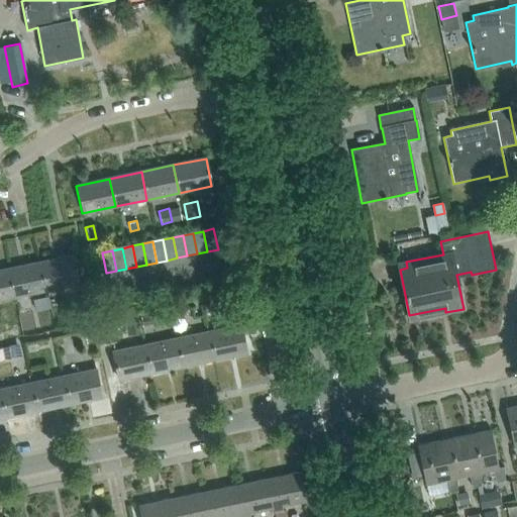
[(96,276),(106,273),(102,252),(91,254),(96,276)]
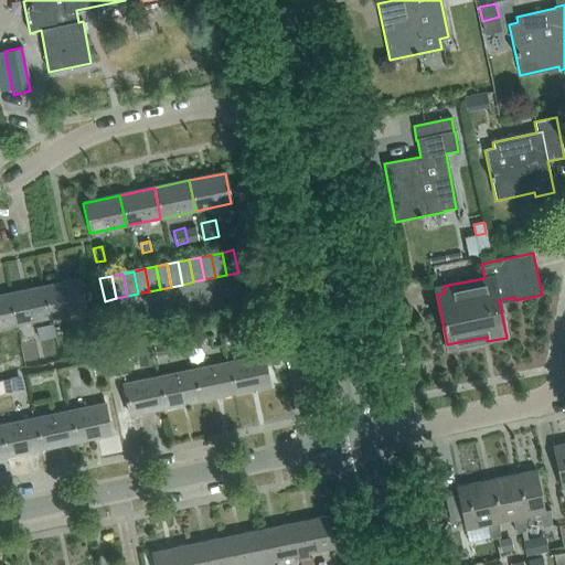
[(78,277),(42,285),(49,315),(84,307),(78,277)]
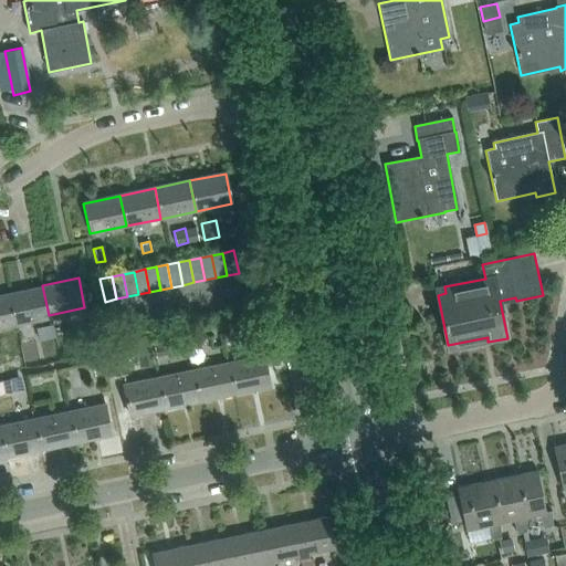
[(49,315),(42,285),(8,292),(13,323),(49,315)]
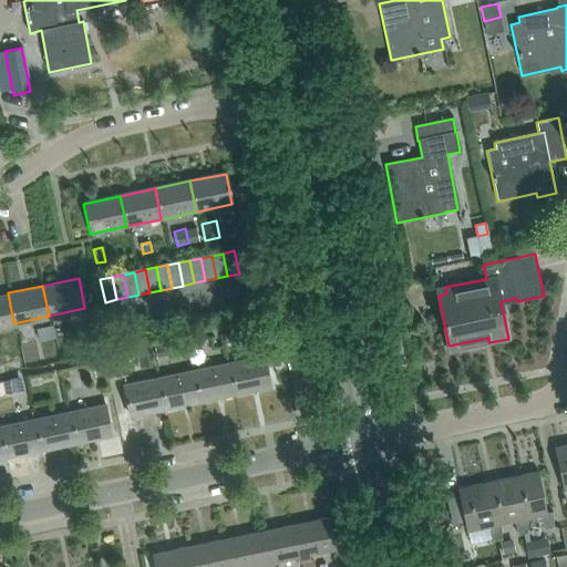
[(0,326),(13,323),(8,292),(0,294),(0,326)]
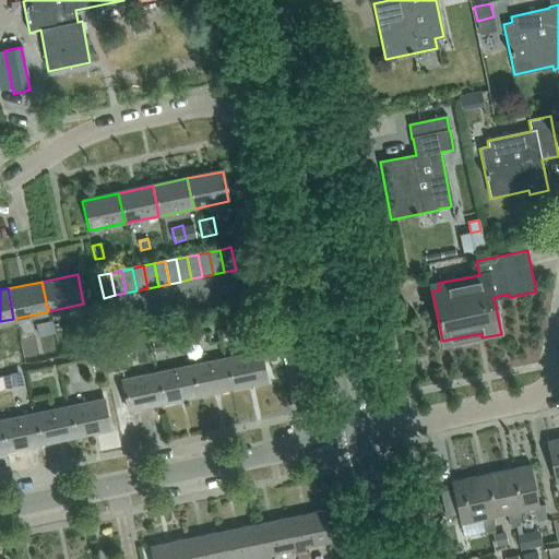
[(235,328),(234,325),(221,329),(221,331),(223,339),(236,336),(235,328)]
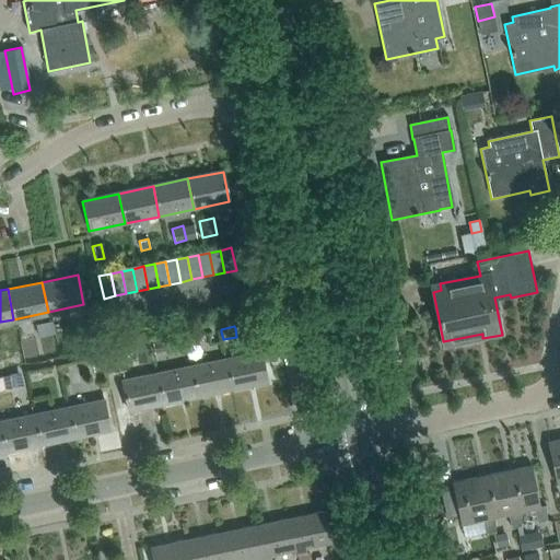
[(167,340),(153,343),(153,346),(155,353),(170,350),(167,342),(167,340)]
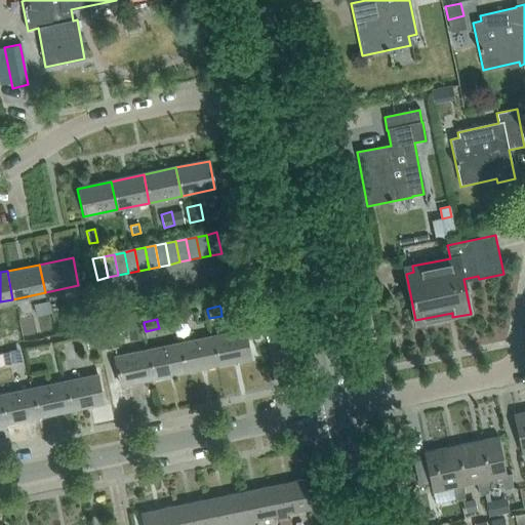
[(126,326),(127,328),(129,340),(144,337),(142,325),(140,323),(126,326)]
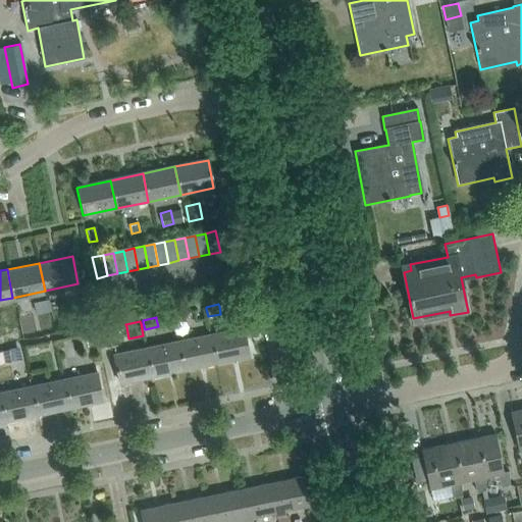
[(96,345),(99,345),(96,329),(85,331),(88,347),(96,345)]
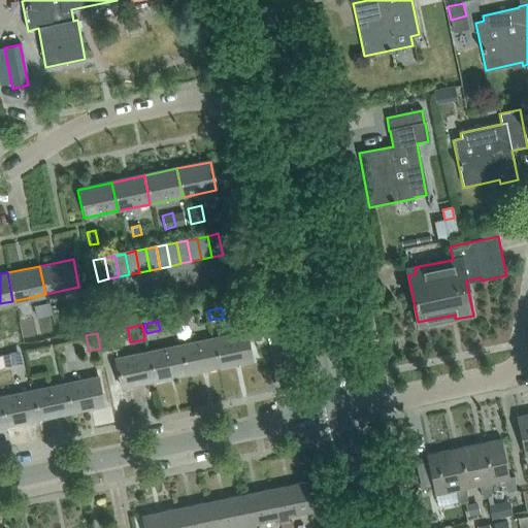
[(252,361),(246,333),(212,339),(219,368),(252,361)]
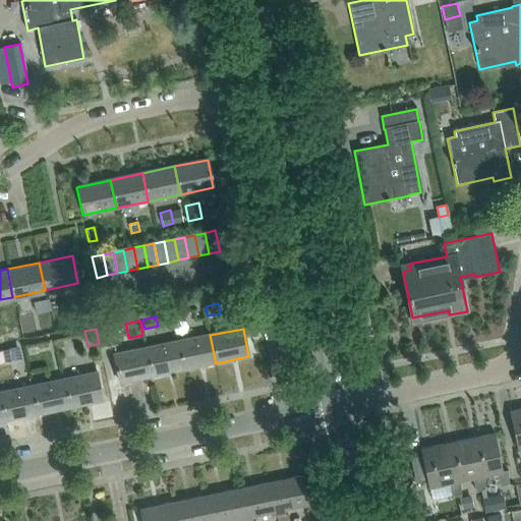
[(178,342),(183,369),(216,363),(210,335),(178,342)]
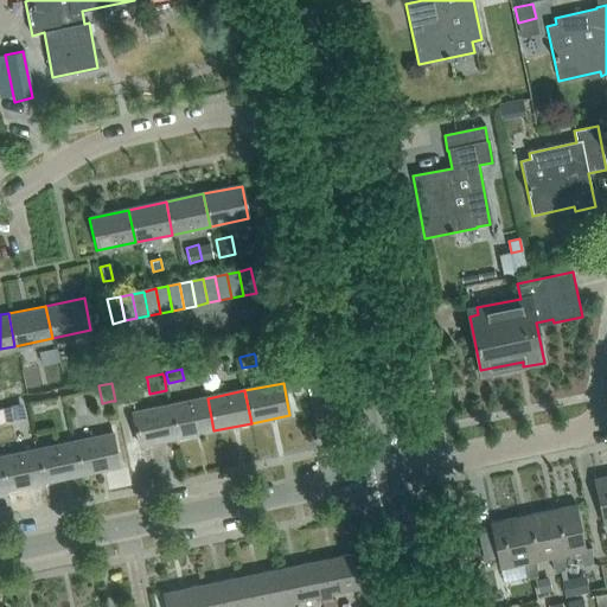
[(213,430),(208,398),(170,407),(177,439),(213,430)]
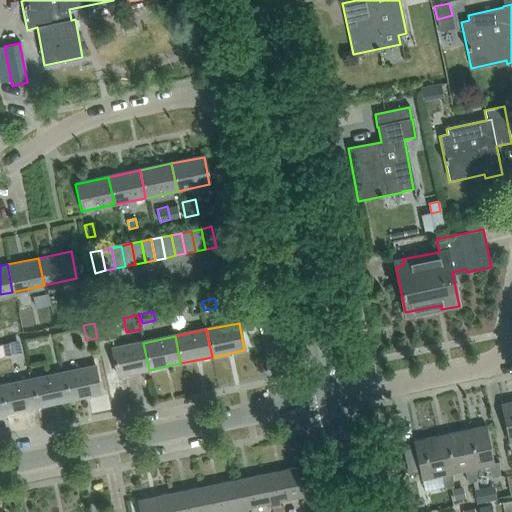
[(149,370),(143,343),(111,349),(116,377),(149,370)]
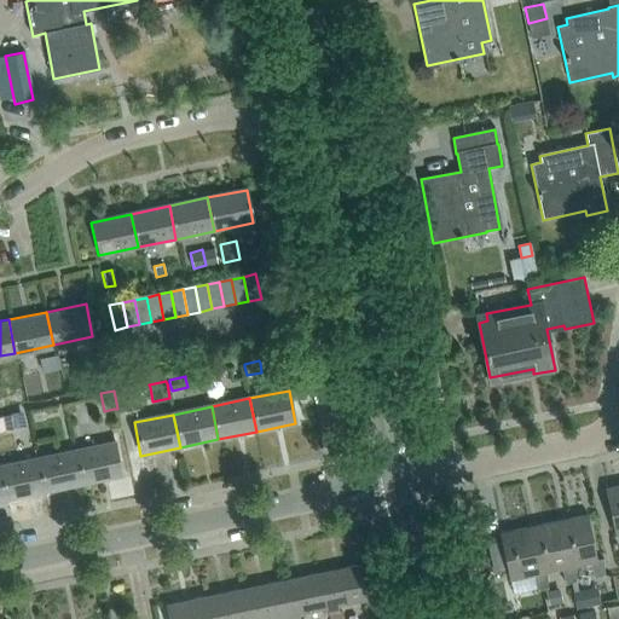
[(114,444),(75,452),(82,485),(121,476),(114,444)]
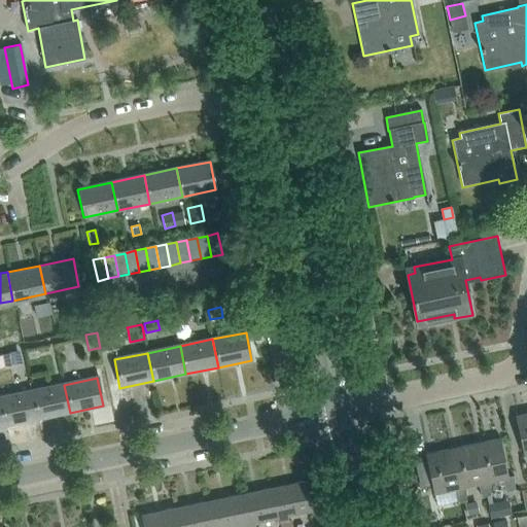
[(32,392),(38,420),(70,413),(64,385),(32,392)]
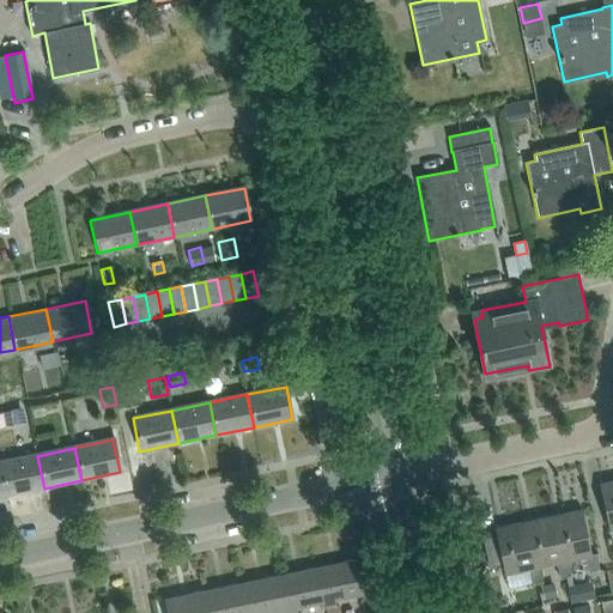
[(0,463),(0,466),(6,497),(44,489),(37,456),(0,463)]
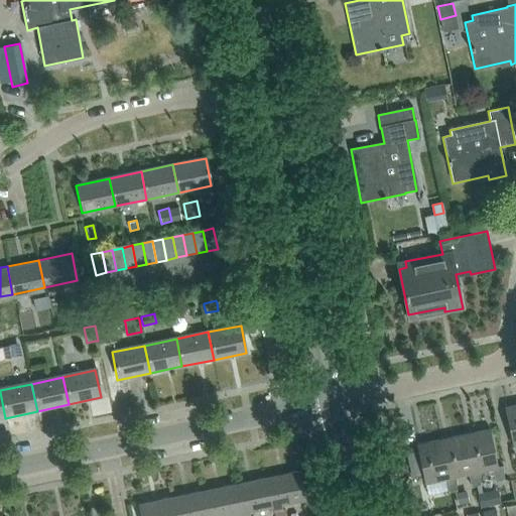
[(515,403),(507,406),(515,445),(515,444),(515,403)]
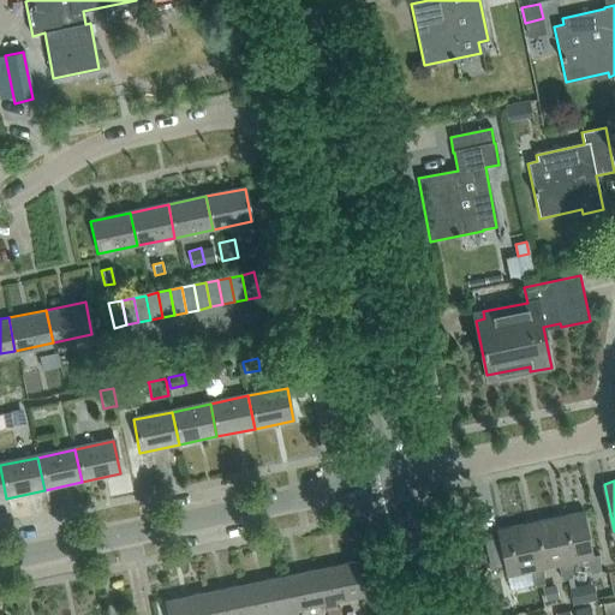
[(555,517),(565,562),(573,560),(586,557),(590,574),(599,572),(601,554),(592,556),(584,512),(555,517)]
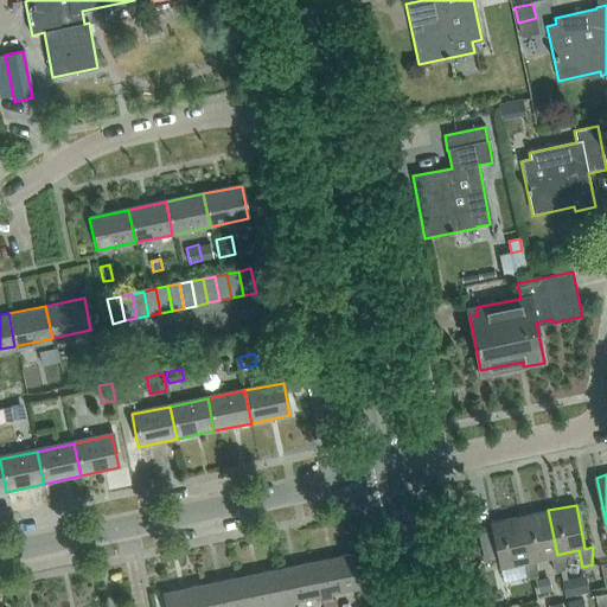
[(522,516),(531,561),(538,558),(550,556),(554,573),(566,570),(566,553),(557,555),(548,510),(522,516)]
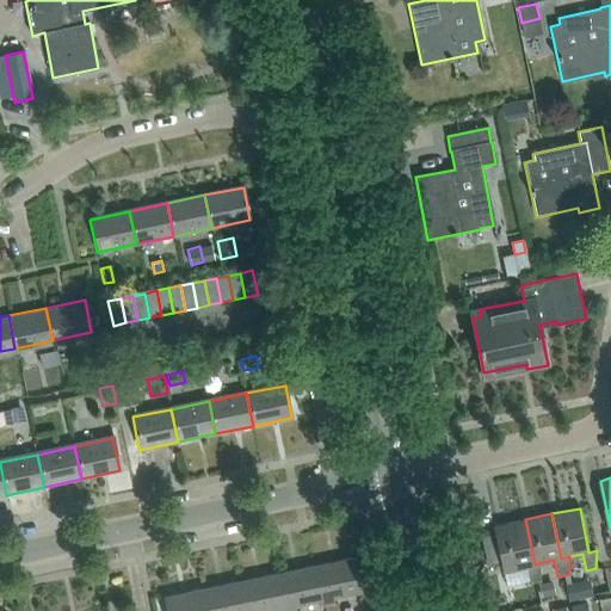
[(542,562),(535,565),(525,519),(497,525),(506,571),(526,566),(530,582),(542,580),(542,562)]
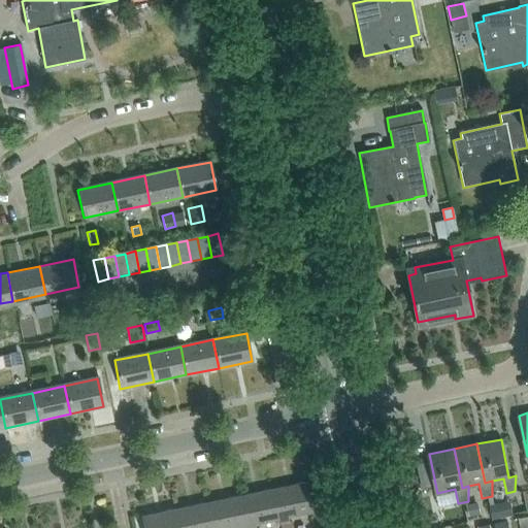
[(312,512),(306,483),(273,489),(279,519),(281,523),(290,521),(289,517),(312,512)]
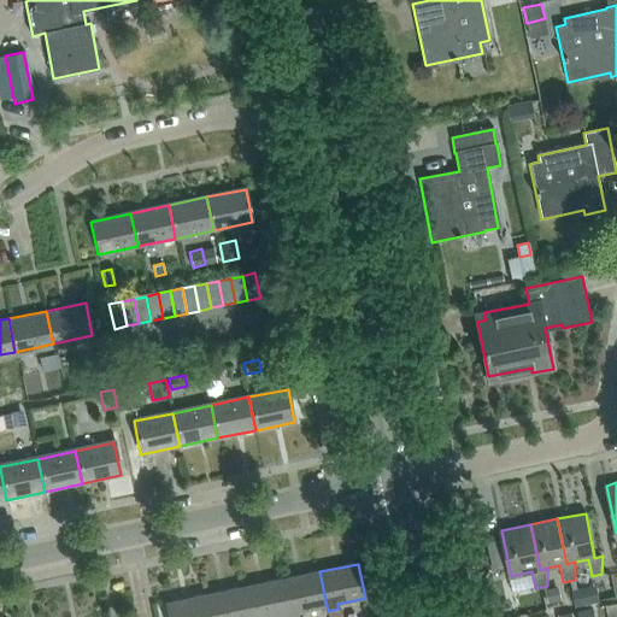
[(327,606),(319,571),(281,580),(288,613),(288,616),(299,616),(299,611),(327,606)]
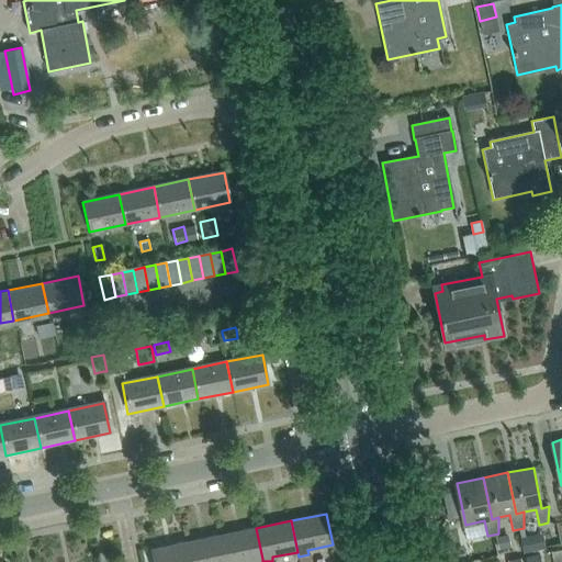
[(226,561),(247,561),(262,559),(256,528),(222,535),(226,561)]
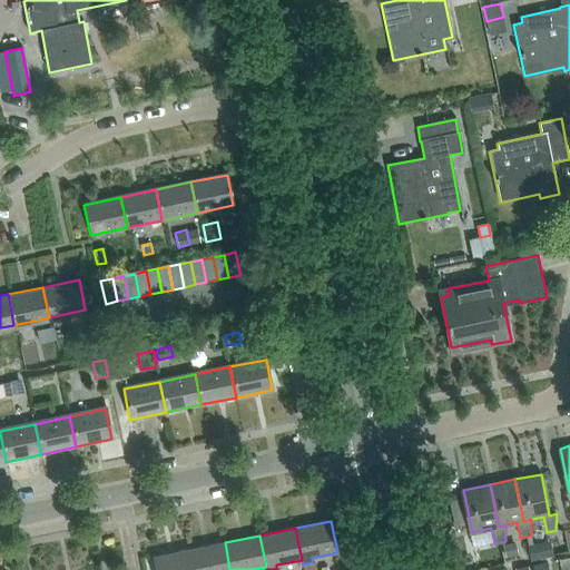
[(519,556),(516,541),(502,544),(505,559),(519,556)]
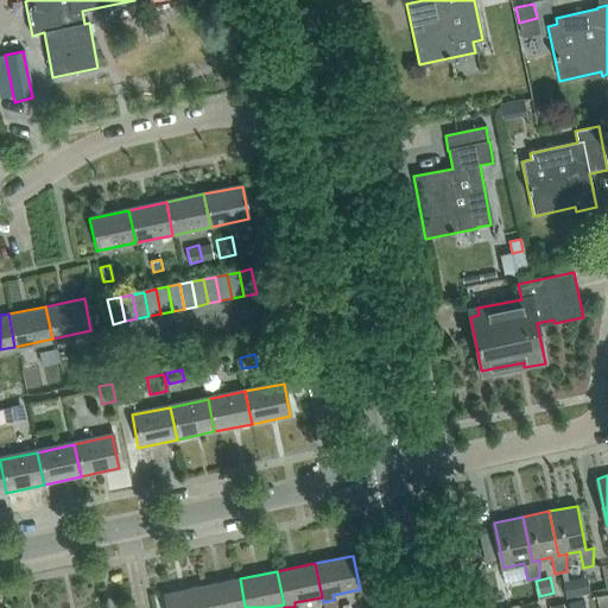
[(245,607),(240,578),(202,587),(206,607),(245,607)]
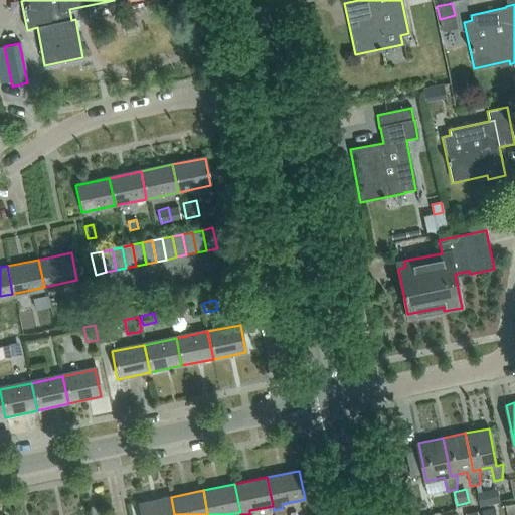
[(477,493),(480,507),(492,505),(489,491),(482,492),(477,493)]
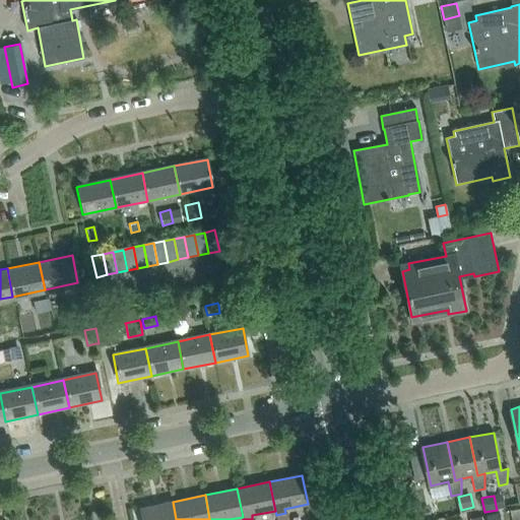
[(452,500),(437,503),(440,515),(455,512),(452,500)]
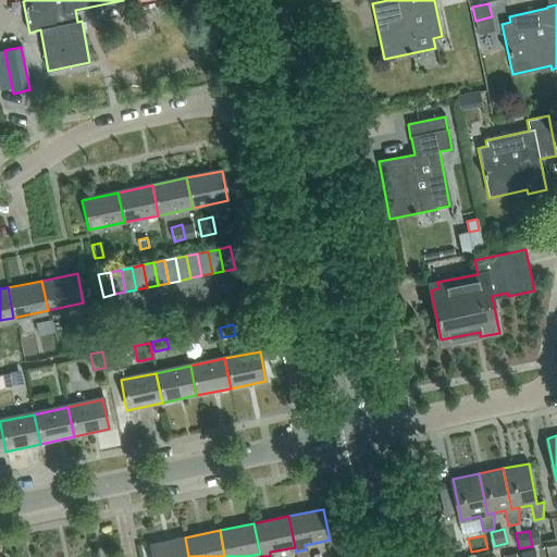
[(188,556),(185,537),(150,545),(152,556),(188,556)]
